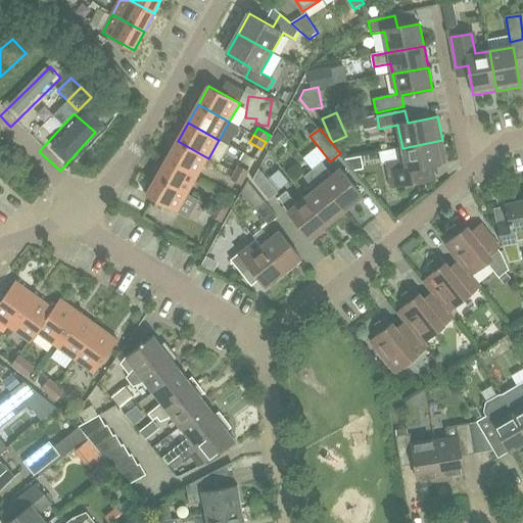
[(442,140),(402,148),(402,149),(396,150),(398,161),(390,163),(392,174),(388,175),(391,189),(419,184),(419,182),(436,179),(434,167),(446,163),(442,140)]
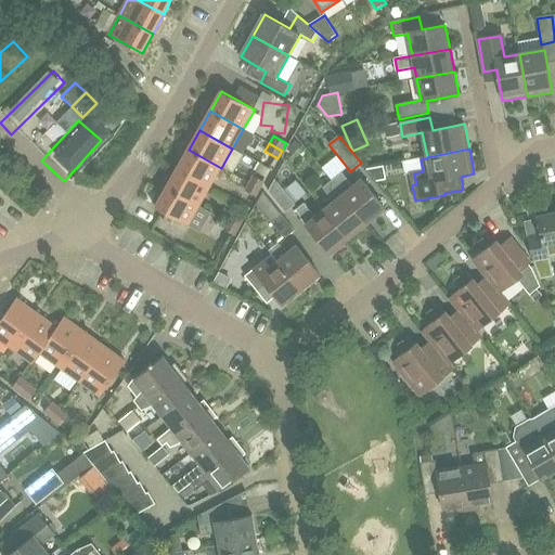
[(221,168),(189,150),(177,169),(210,188),(221,168)]
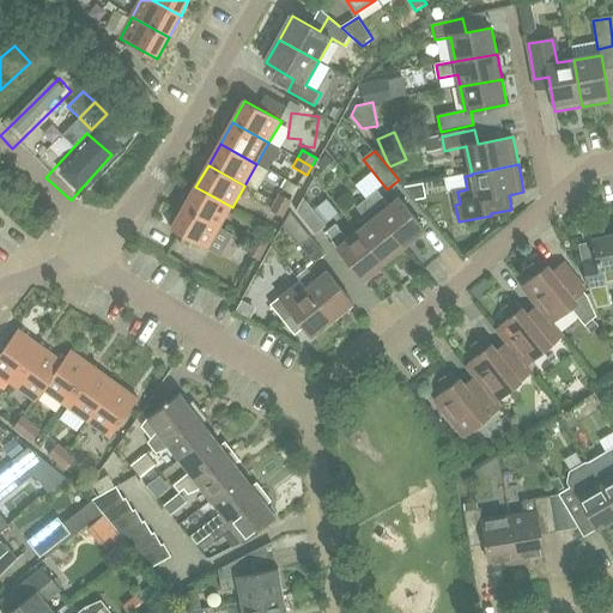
[(183,208),(220,229),(232,207),(195,187),(183,208)]
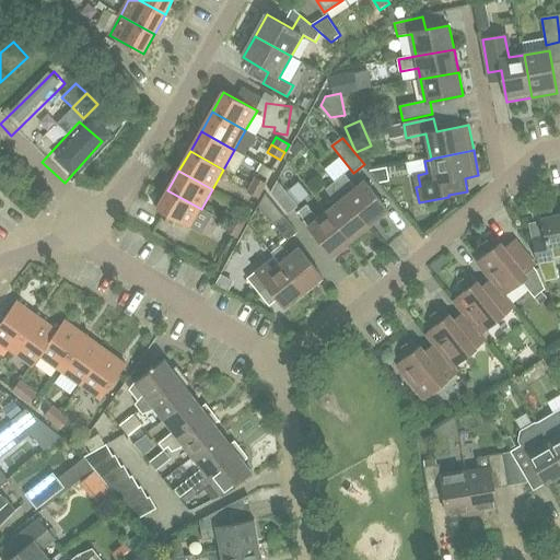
[(336,183),(335,183),(370,226),(388,211),(364,182),(357,188),(345,173),(334,182),(336,183)]
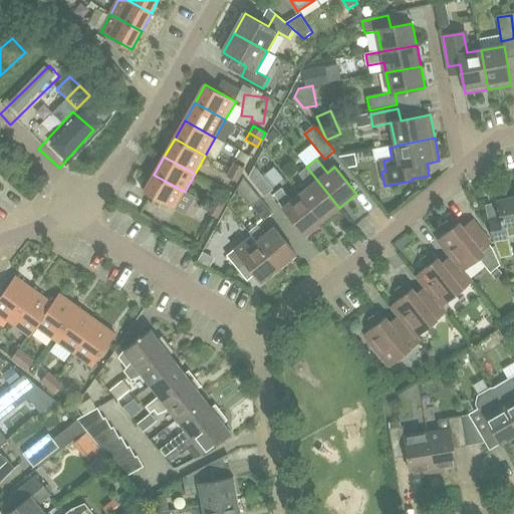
[(230,169),(241,175),(245,168),(234,162),(230,169)]
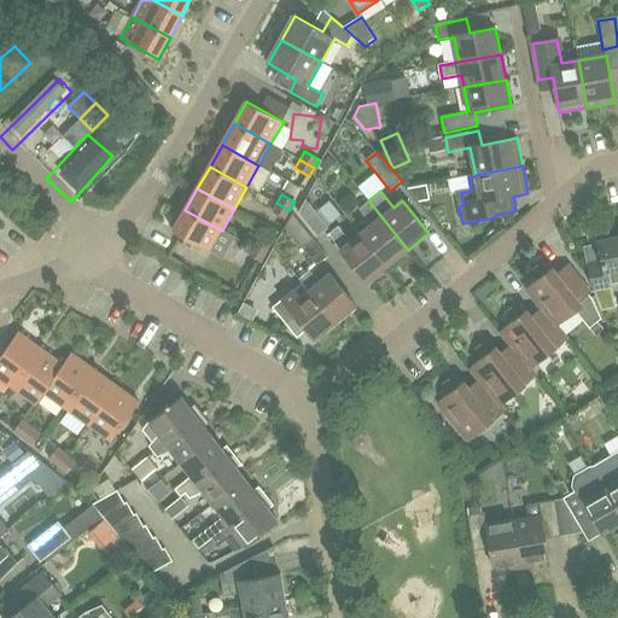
[(319,238),(330,228),(307,200),(299,214),(319,238)]
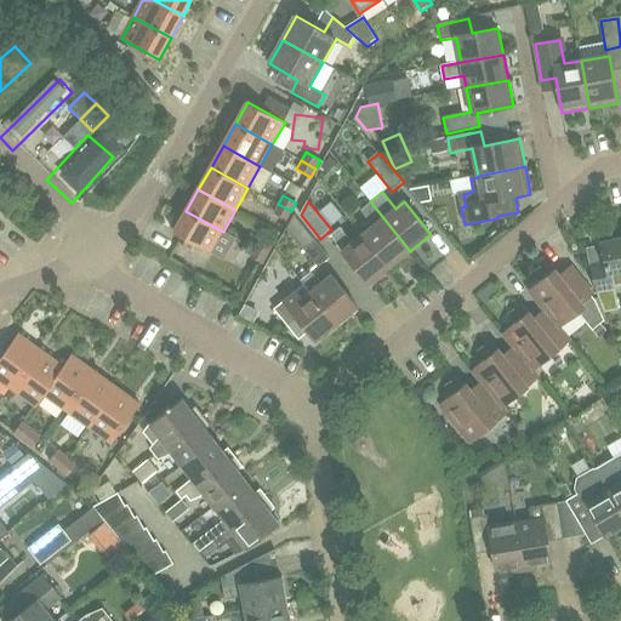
[(374,227),(363,235),(391,268),(410,251),(371,203),(362,211),(374,227)]
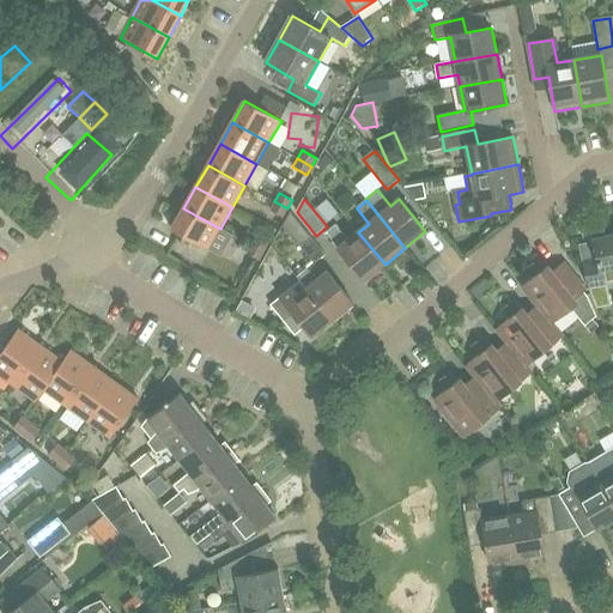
[(287,208),(274,201),(269,210),(283,217),(287,208)]
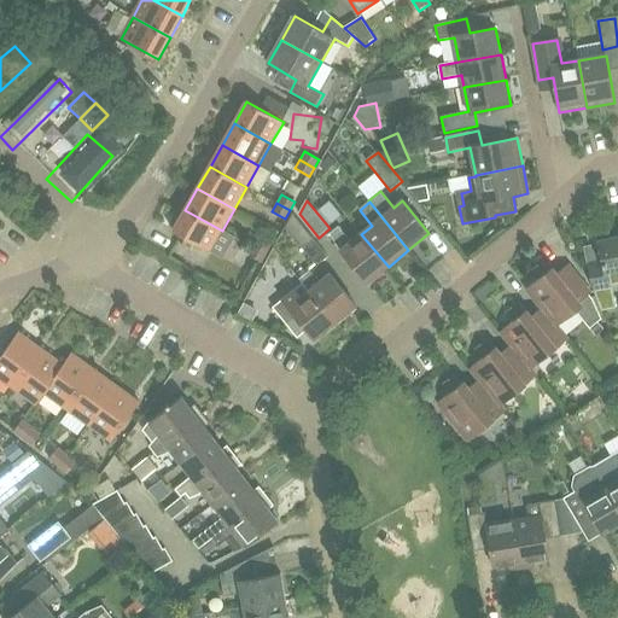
[(33,222),(41,214),(33,205),(24,214),(33,222)]
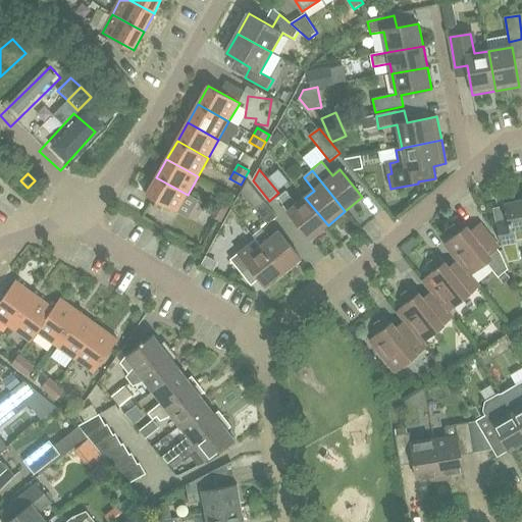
[(188,195),(156,177),(146,196),(177,213),(188,195)]
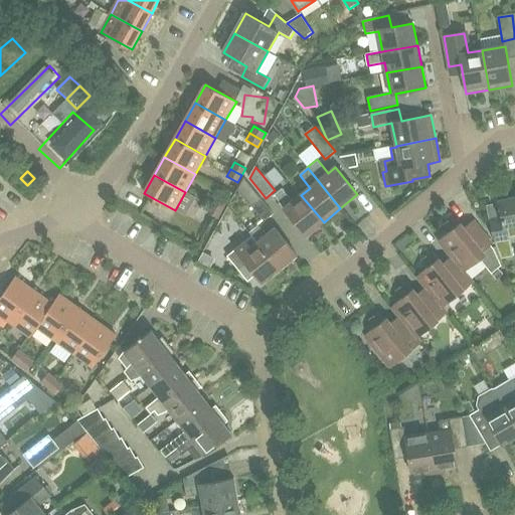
[(252,208),(263,200),(244,179),(238,190),(252,208)]
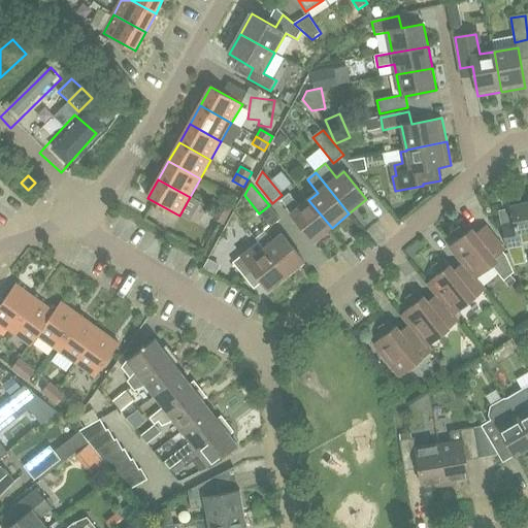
[(332,228),(308,200),(300,206),(290,194),(283,200),(288,209),(314,242),(332,228)]
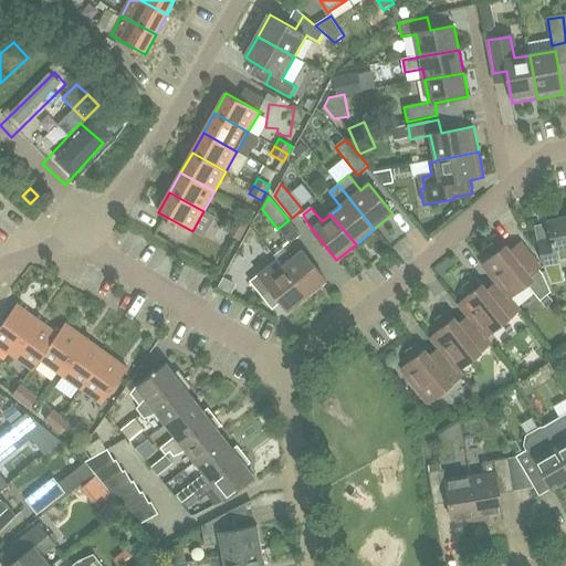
[(231,224),(244,232),(249,224),(236,217),(231,224)]
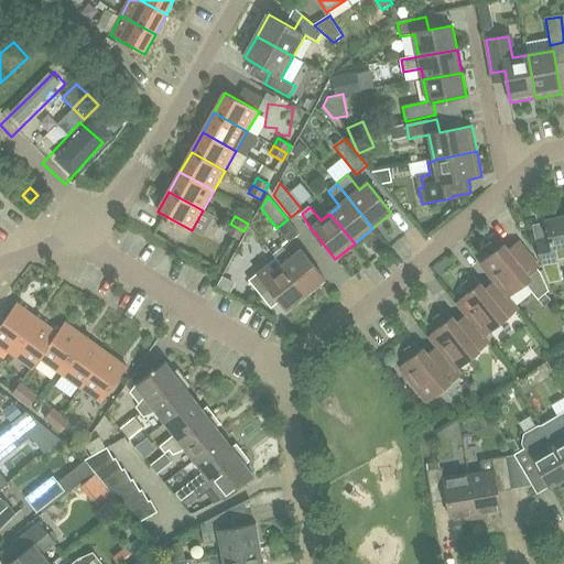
[(563,261),(563,217),(546,220),(550,238),(537,241),(541,263),(550,284),(562,282),(559,263),(563,261)]
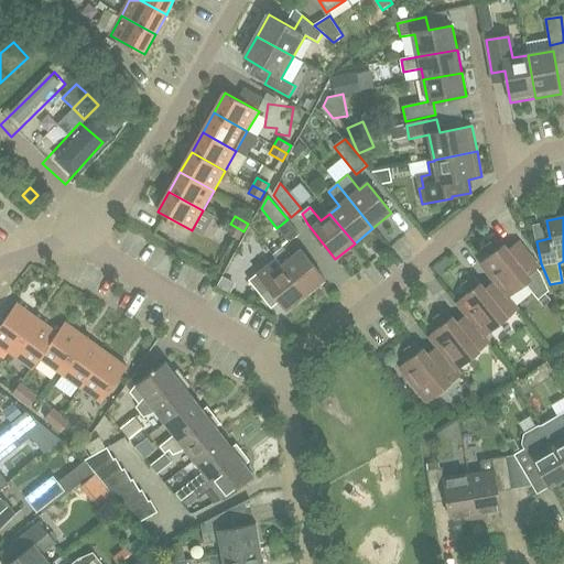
[(243,231),(230,224),(226,232),(239,239),(243,231)]
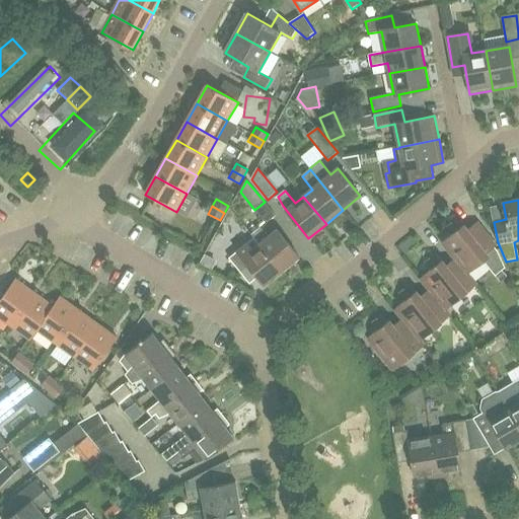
[(496,277),(506,269),(498,251),(495,247),(497,246),(477,223),(468,231),(464,226),(462,227),(456,220),(448,226),(454,234),(443,243),(455,260),(468,275),(485,262),(496,277)]
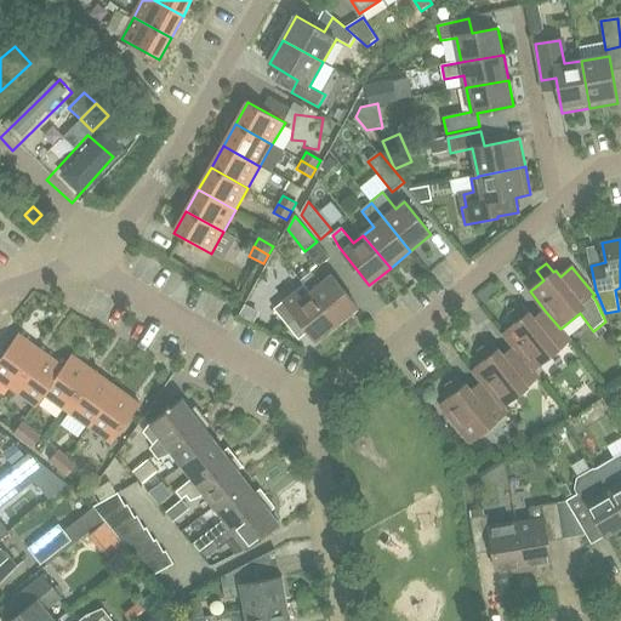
[(331,275),(322,284),(312,271),(300,279),(303,284),(337,326),(359,309),(331,275)]
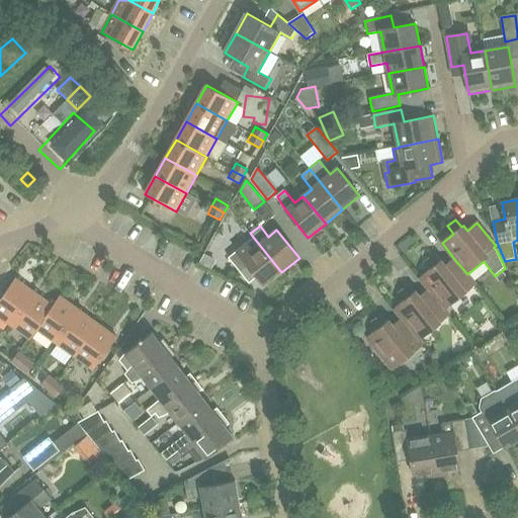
[(249,283),(256,276),(264,286),(281,272),(253,237),(244,244),(246,245),(229,258),(249,283)]
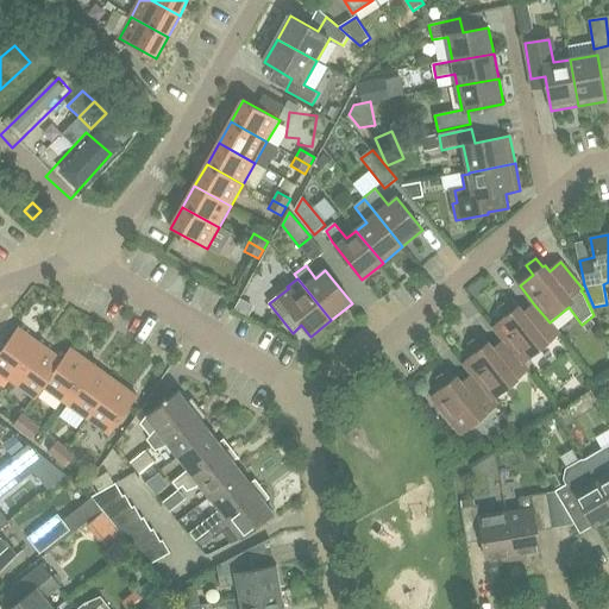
[(242,294),(234,307),(245,314),(253,300),(242,294)]
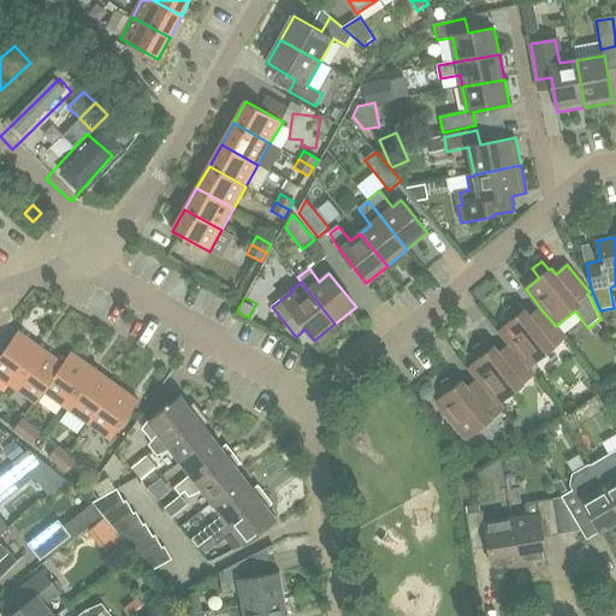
[(567,339),(556,326),(540,308),(529,317),(525,311),(523,313),(516,303),(505,312),(513,320),(499,331),(510,344),(531,368),(567,339)]
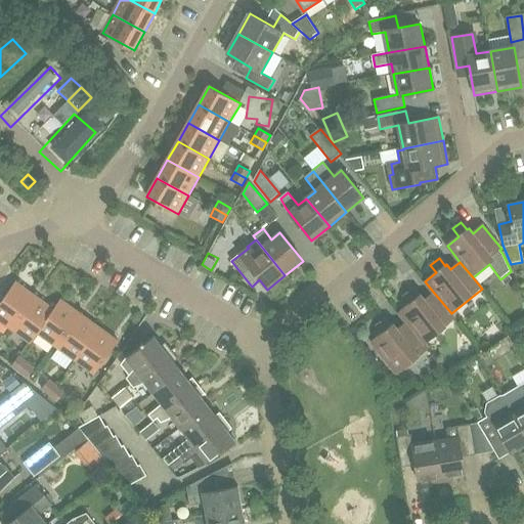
[(0,321),(11,330),(35,296),(16,282),(0,304),(0,321)]
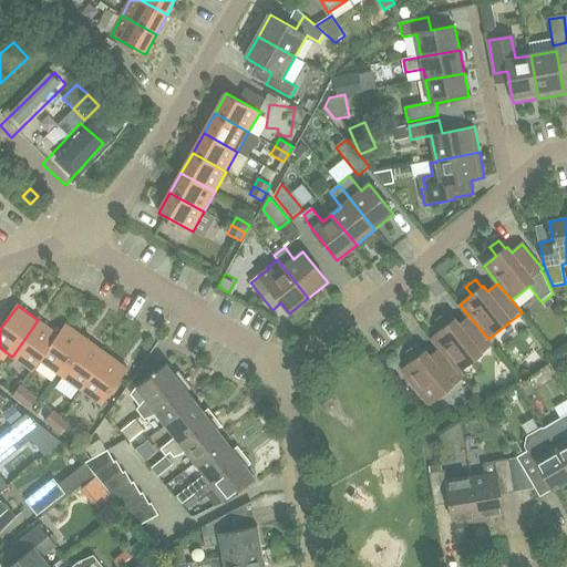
[(493,346),(488,339),(470,317),(460,325),(455,320),(453,321),(446,313),(437,320),(444,329),(432,339),(440,349),(460,373),(483,354),(483,353),(493,346)]
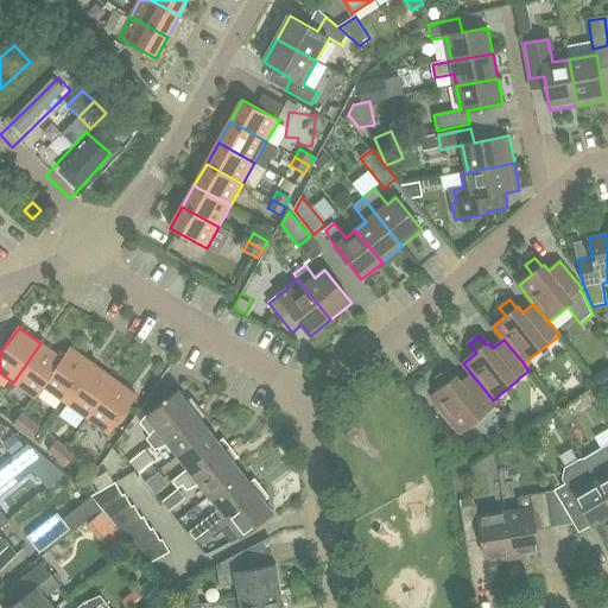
[(63,360),(40,343),(13,382),(36,399),(44,387),(63,360)]
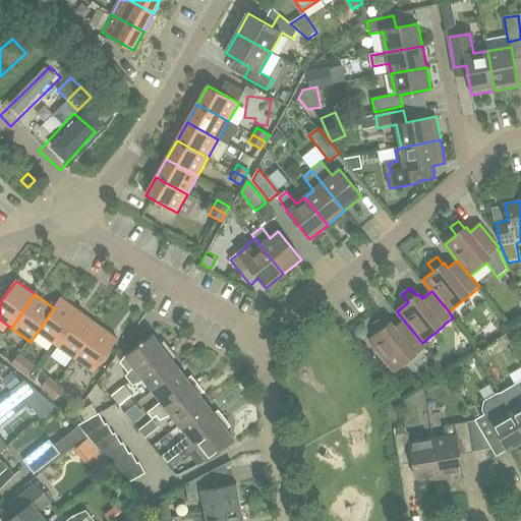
[(56,345),(80,312),(60,298),(54,308),(38,332),(56,345)]
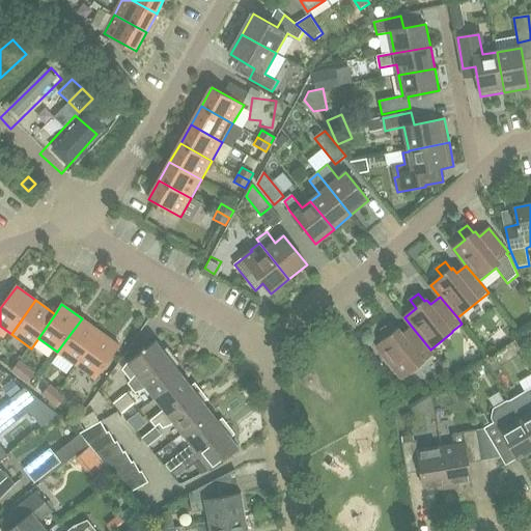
[(101,333),(82,318),(57,352),(77,366),(101,333)]
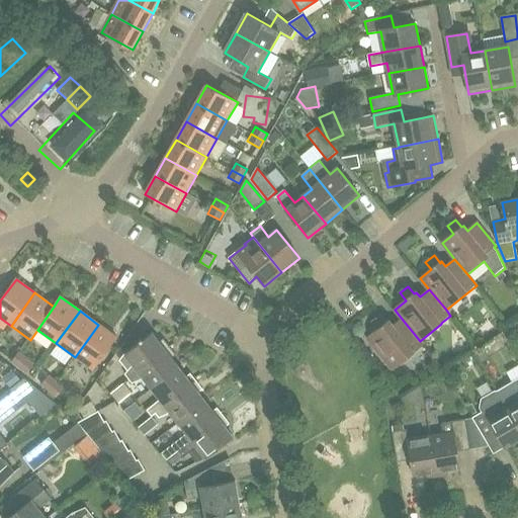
[(424,345),(420,341),(402,319),(393,326),(389,322),(387,323),(381,315),(373,322),(379,329),(367,339),(393,370),(424,345)]
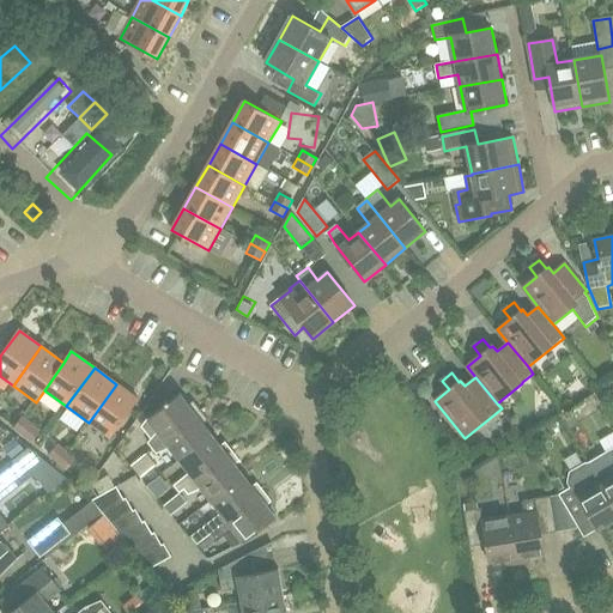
[(111,439),(139,400),(116,384),(89,423),(111,439)]
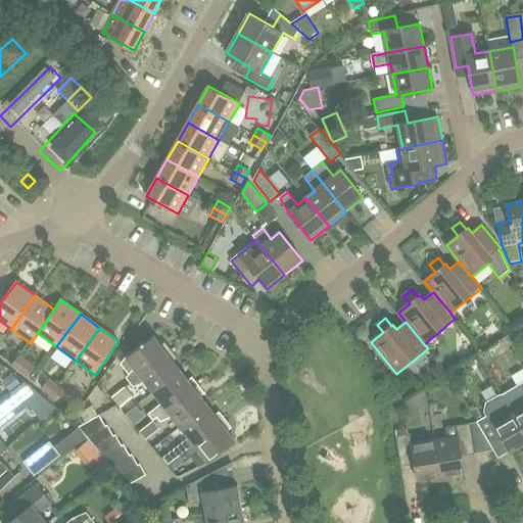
[(153,336),(128,357),(127,355),(120,363),(130,375),(127,379),(130,383),(172,350),(165,343),(161,346),(153,336)]
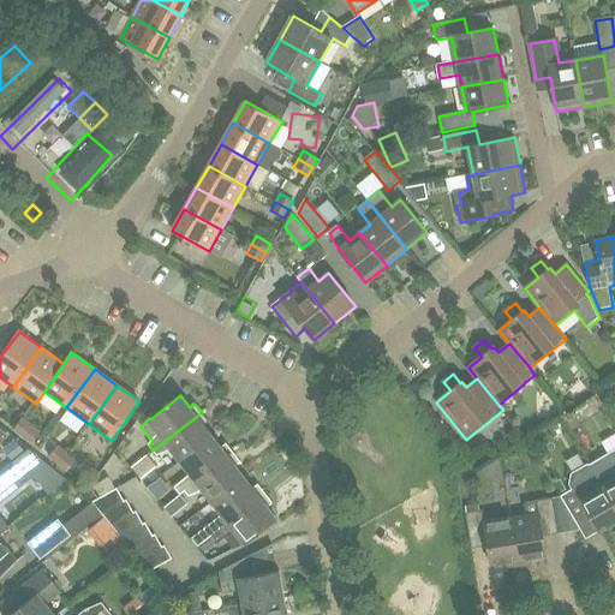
[(181,463),(213,437),(204,427),(209,422),(202,412),(153,451),(157,457),(167,452),(171,449),(181,463)]
